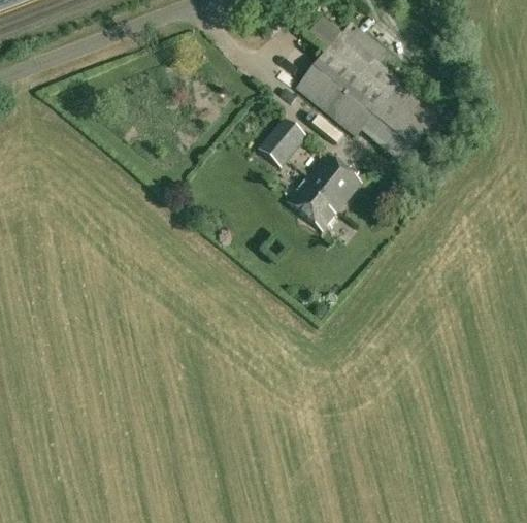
[(437,111),(340,31),(295,87),(355,135),(360,129),(397,160),(437,111)]
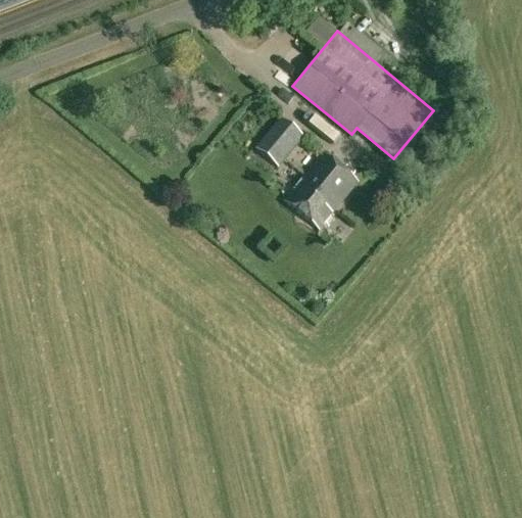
[(300,133),(280,115),(254,146),(276,163),(300,133)]
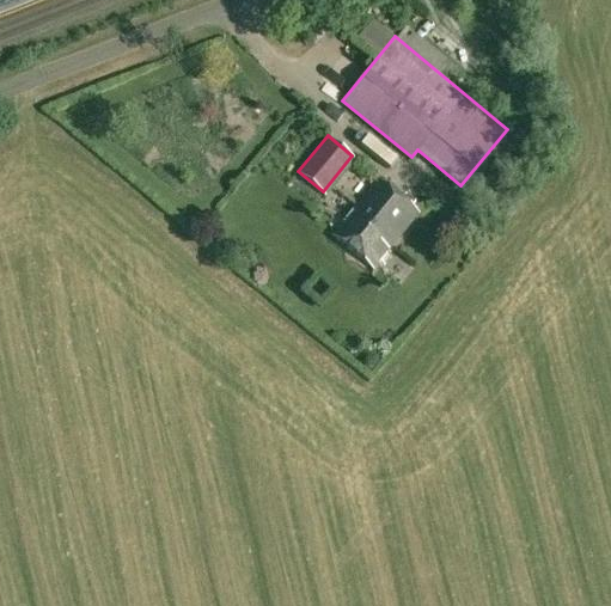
[(393,145),(384,155),(407,177),(417,166),(393,145)]
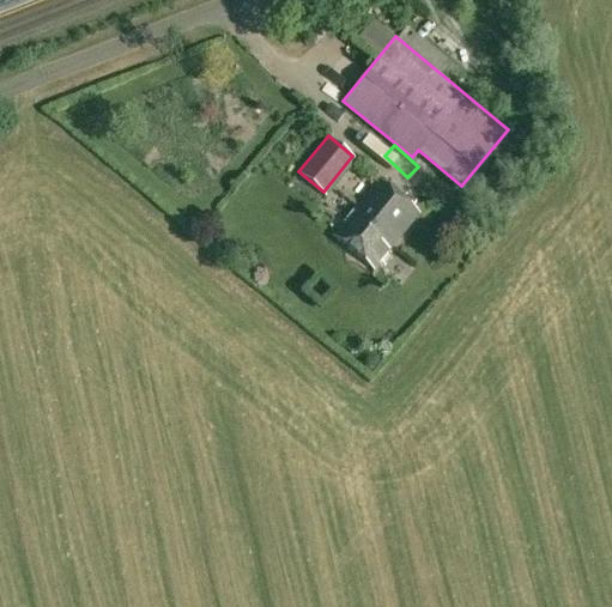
[(418,210),(377,176),(331,232),(373,266),(418,210)]
